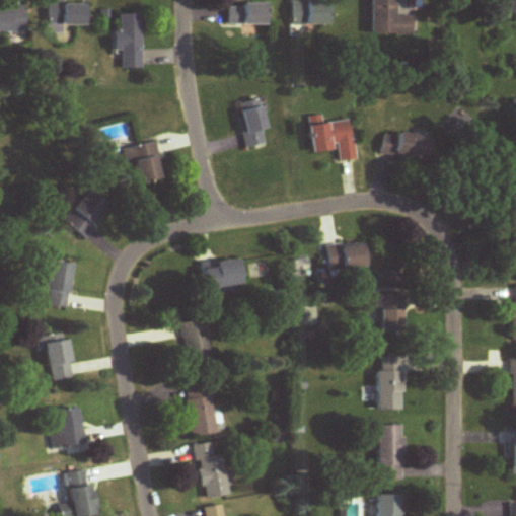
[(49,23),(86,23),(86,0),(49,0),(49,23)]
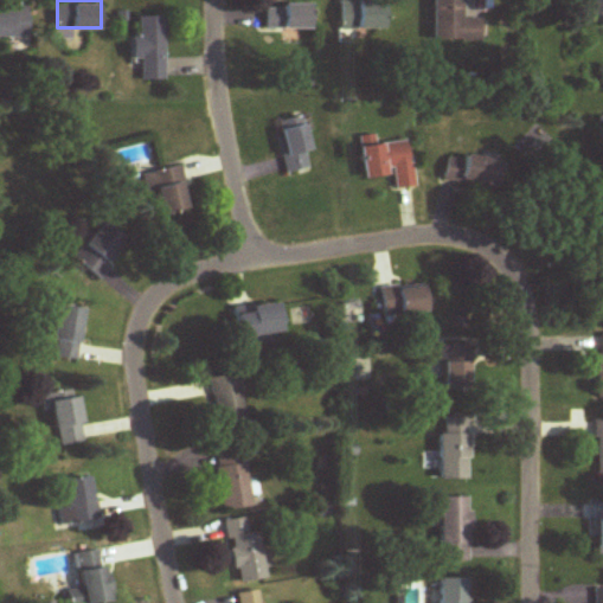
[(342,0),(342,27),(389,27),(389,0),(342,0)]
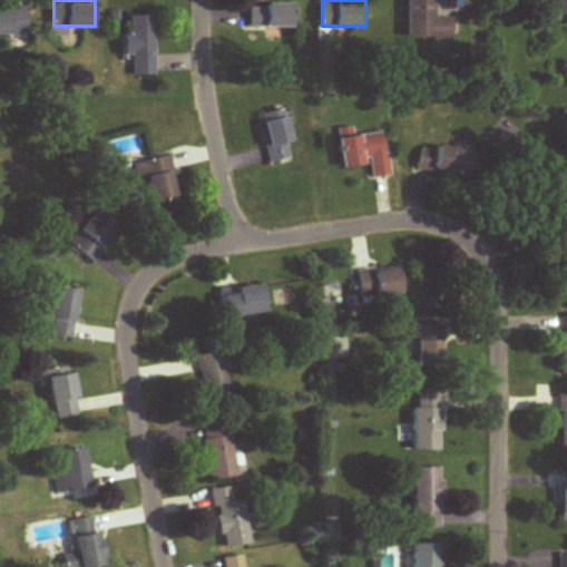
[(409,0),(410,36),(453,36),(453,16),(437,16),(436,0),(409,0)]
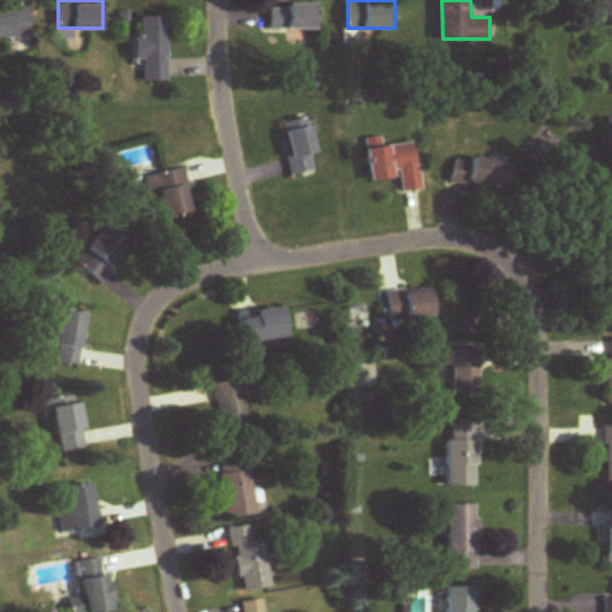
[(584,0),(584,9),(599,9),(599,15),(611,15),(611,25),(611,0),(584,0)]
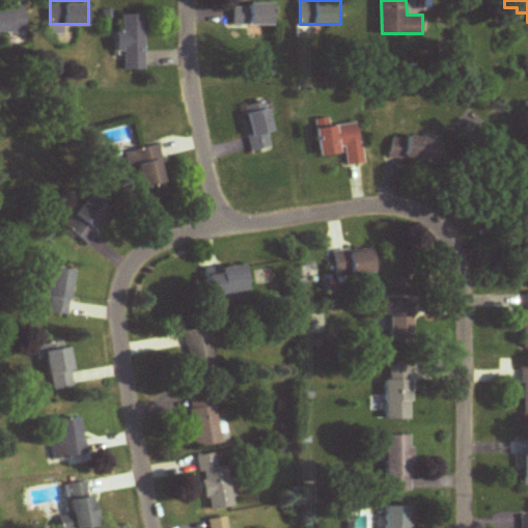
[(274,1),(234,1),(234,24),(274,24),(274,1)]
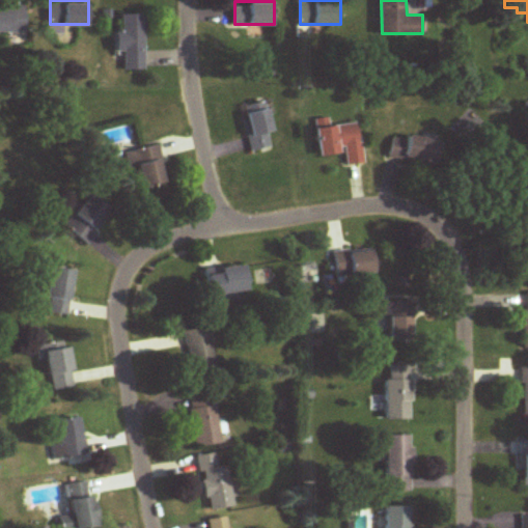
[(0,31),(27,31),(27,5),(0,4),(0,31)]
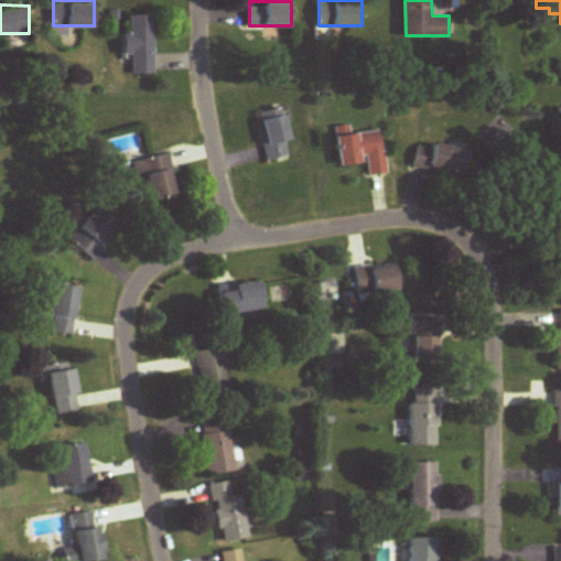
[(129,13),(130,31),(125,31),(125,54),(133,54),(133,73),(154,73),(154,13),(129,13)]
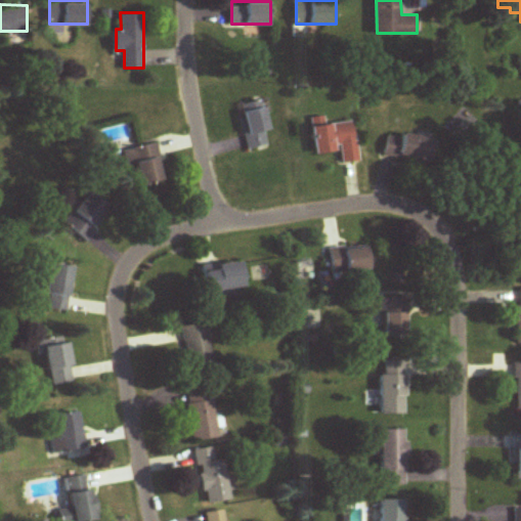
[(270,144),(265,99),(243,102),(248,146),(270,144)]
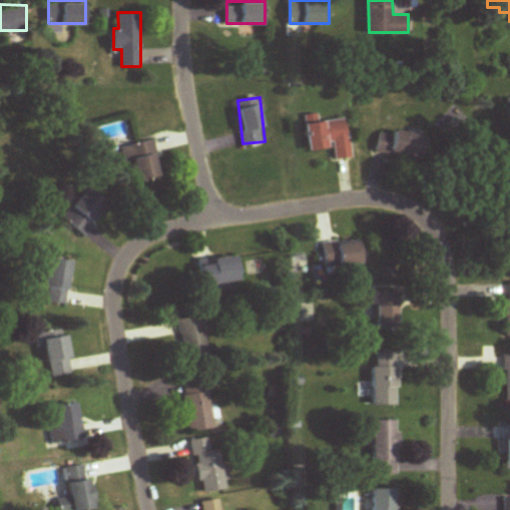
[(310,149),(333,146),(335,158),(352,155),(347,117),(307,122),(310,149)]
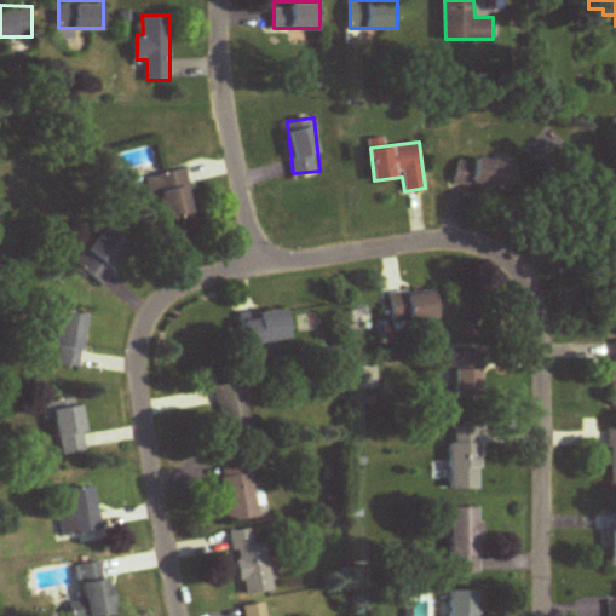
[(508,190),(513,161),(459,154),(455,183),(508,190)]
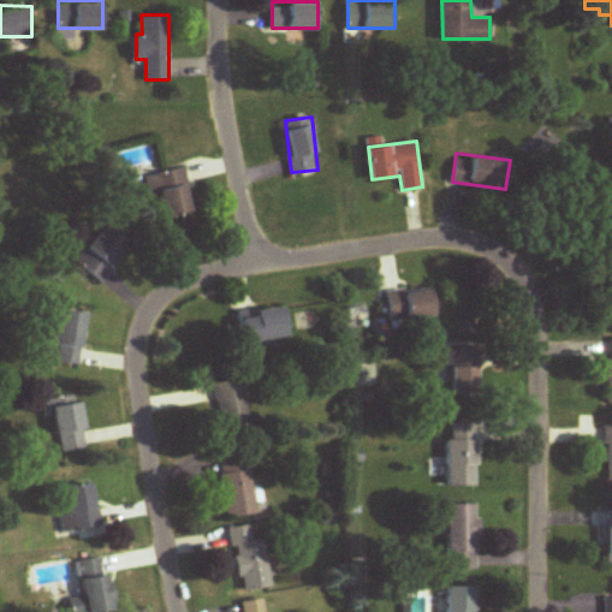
[(146,173),(149,194),(161,191),(165,215),(194,209),(185,166),(146,173)]
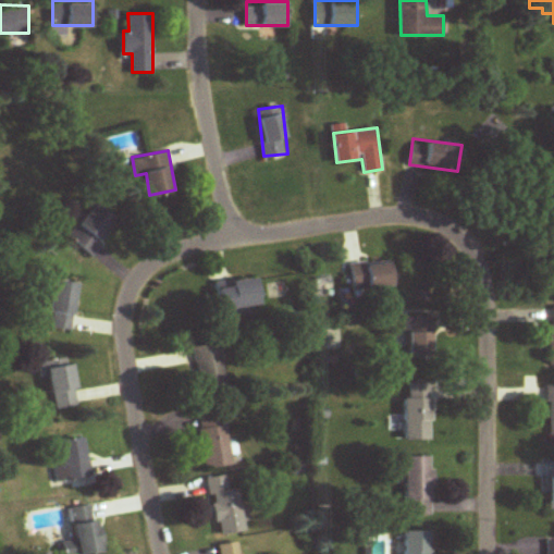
[(119,220),(98,201),(69,234),(89,253),(119,220)]
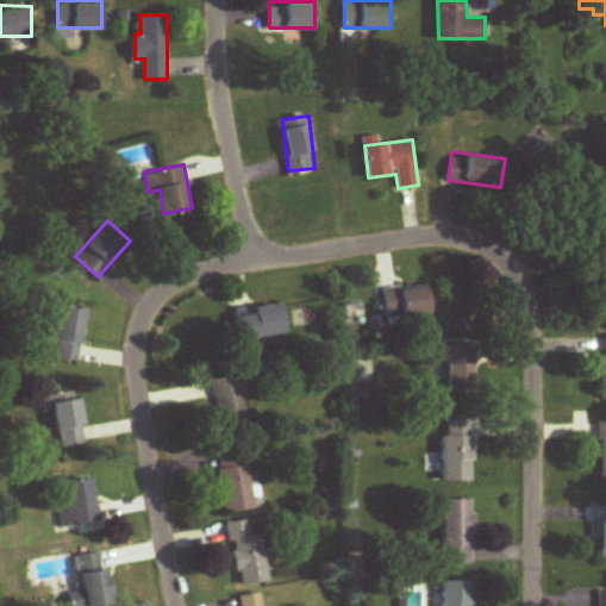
[(382,286),(386,317),(430,312),(428,282),(382,286)]
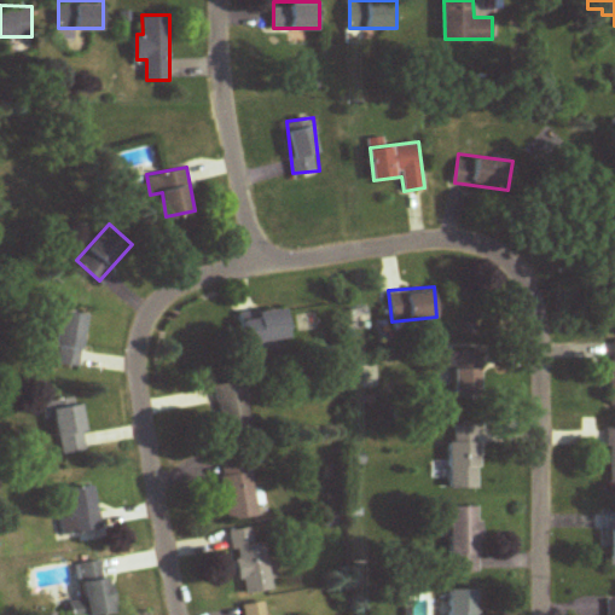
[(284,306),(239,312),(245,347),(289,341),(284,306)]
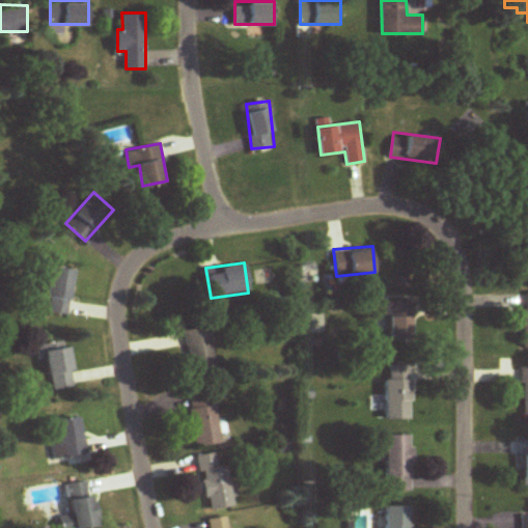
[(71,267),(48,267),(47,312),(70,312),(71,267)]
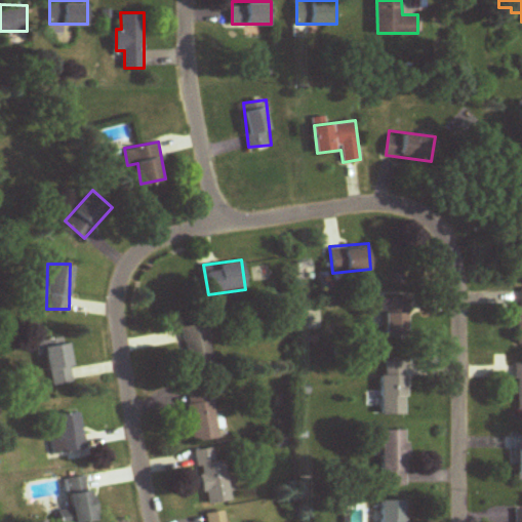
[(385,311),(385,338),(407,339),(408,297),(378,297),(378,311),(385,311)]
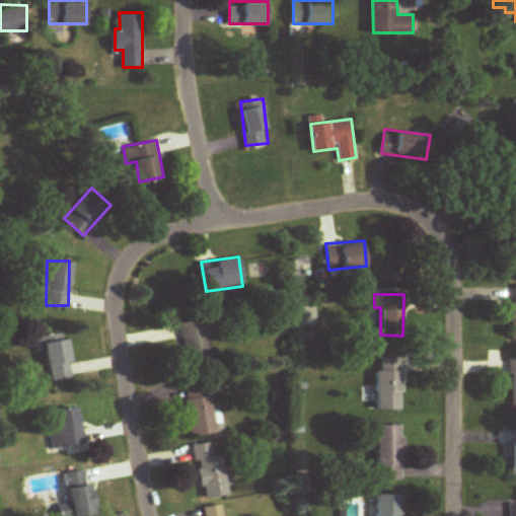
[(186,366),(210,365),(207,318),(181,320),(186,366)]
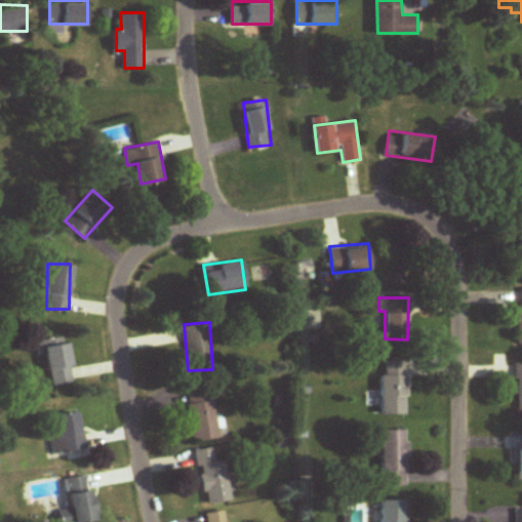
[(38,356),(46,355),(50,385),(73,382),(67,335),(36,339),(38,356)]
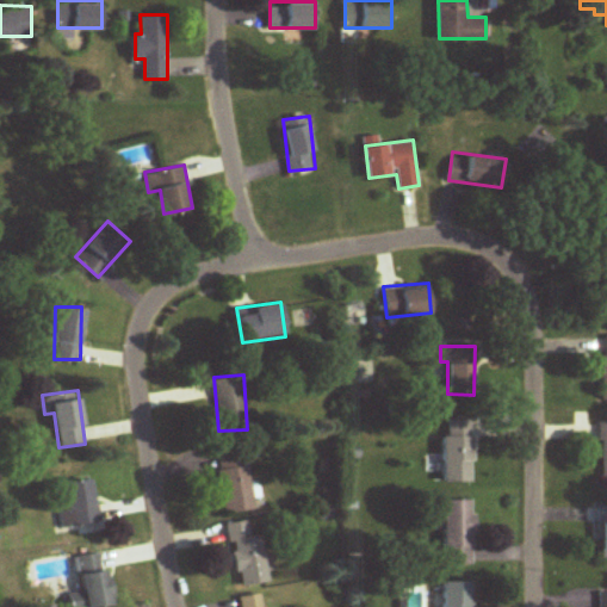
[(445,482),(475,482),(475,416),(445,416),(445,482)]
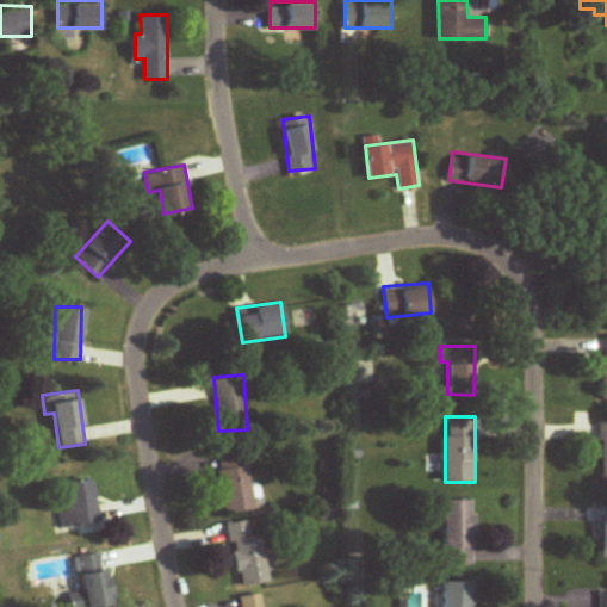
[(216,453),(224,512),(254,508),(247,450),(216,453)]
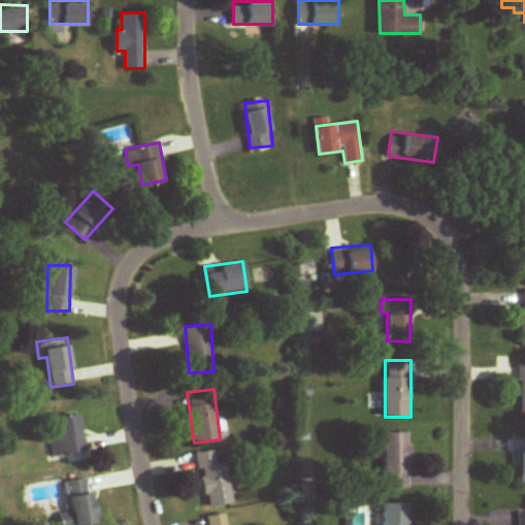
[(54,418),(58,439),(51,440),(54,456),(86,450),(78,414),(54,418)]
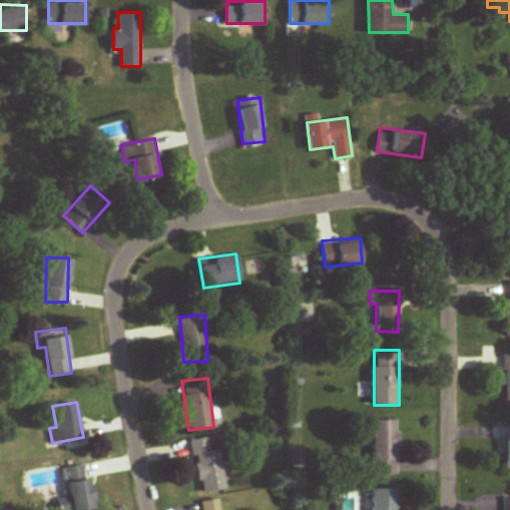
[(374,474),(399,474),(399,419),(374,419),(374,474)]
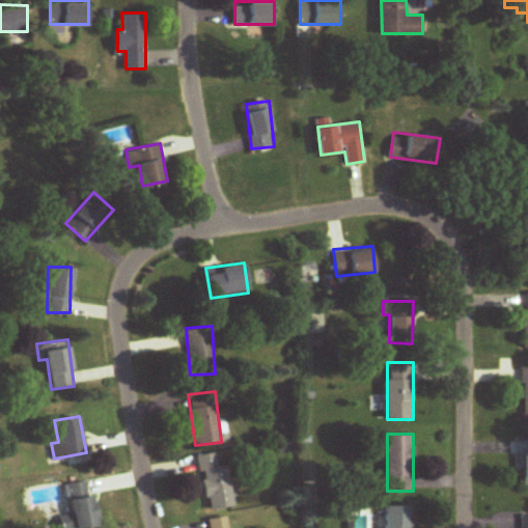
[(197,454),(205,508),(232,504),(224,450),(197,454)]
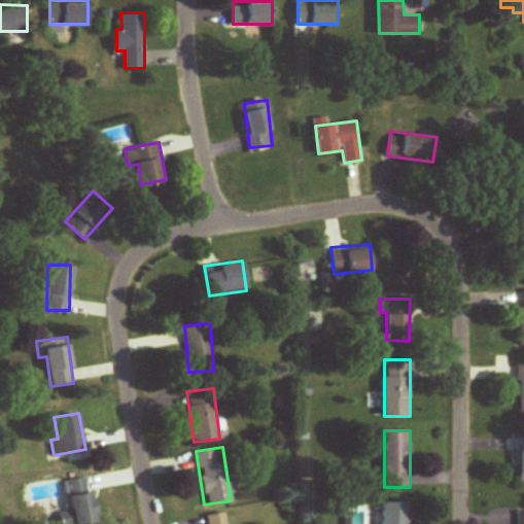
[(92,490),(68,494),(71,510),(60,512),(61,523),(84,523),(98,522),(92,490)]
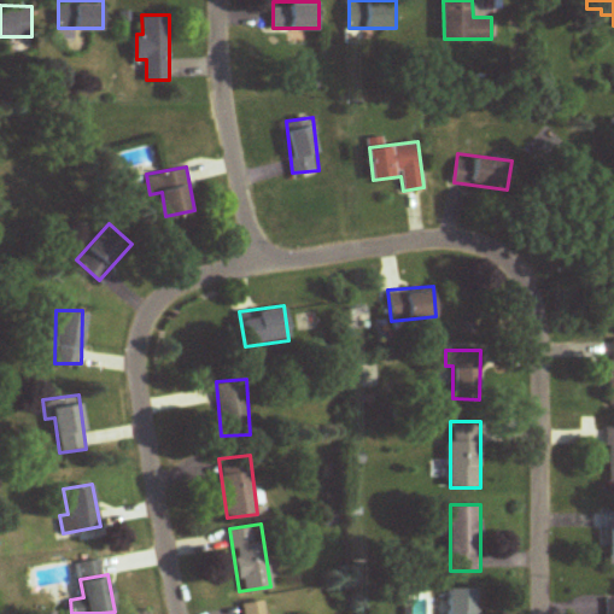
[(449,613),(478,613),(479,588),(450,588),(449,613)]
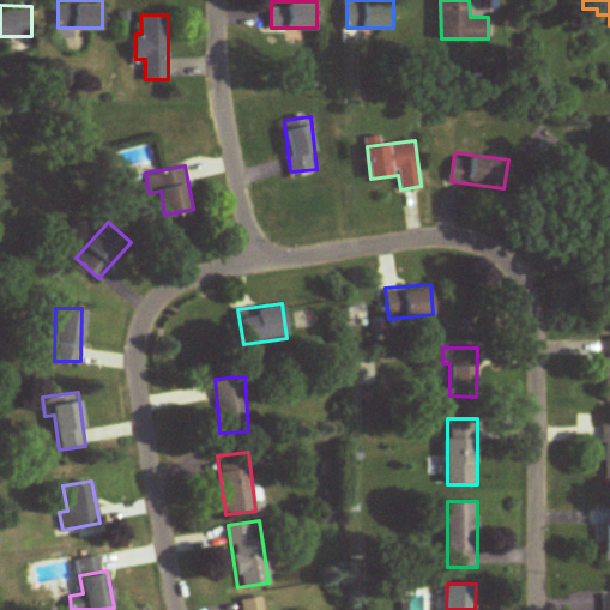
[(273,609),(270,609),(264,609),(261,596),(241,598),(243,609),(273,609)]
